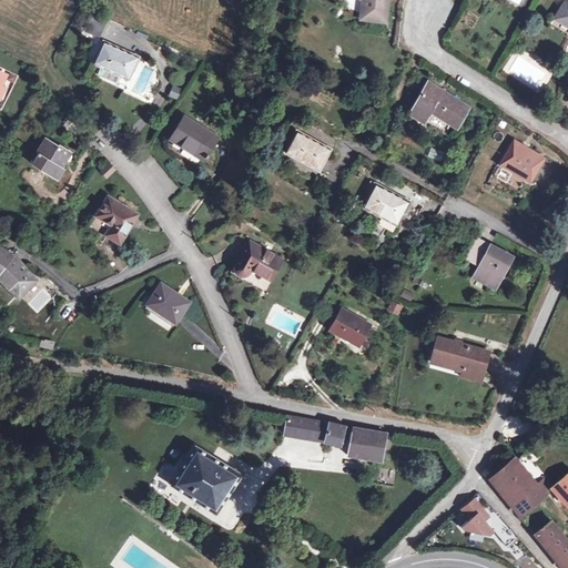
[(363,0),(362,18),(385,20),(387,0),(363,0)]
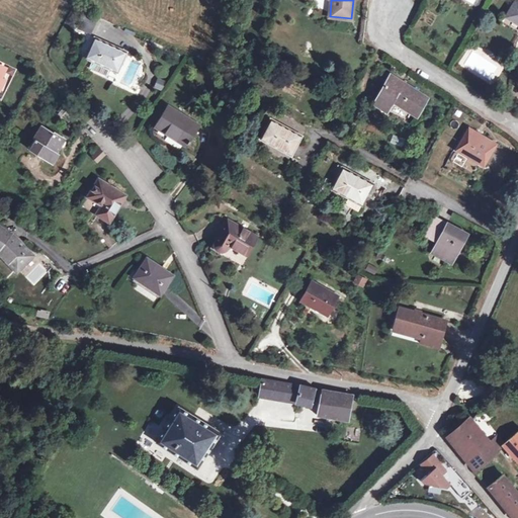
[(517,0),(516,0),(506,16),(517,23),(517,0)]
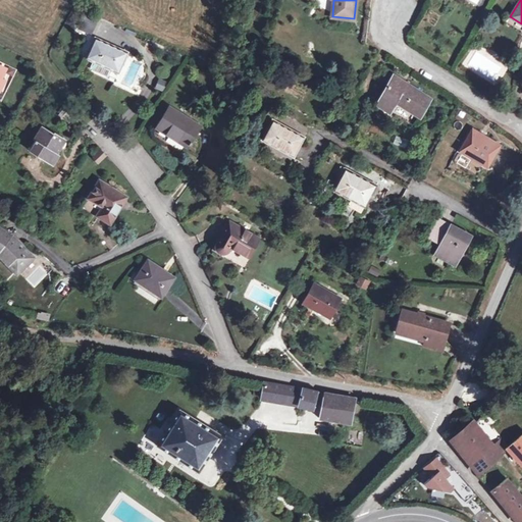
[(86,11),(80,24),(93,31),(99,17),(86,11)]
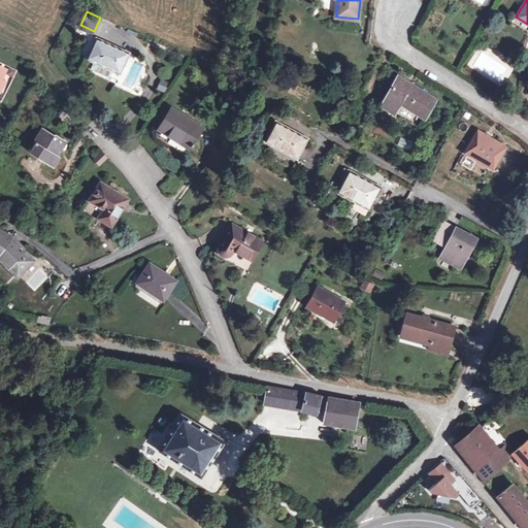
[(80,25),(78,29),(92,35),(94,31),(80,25)]
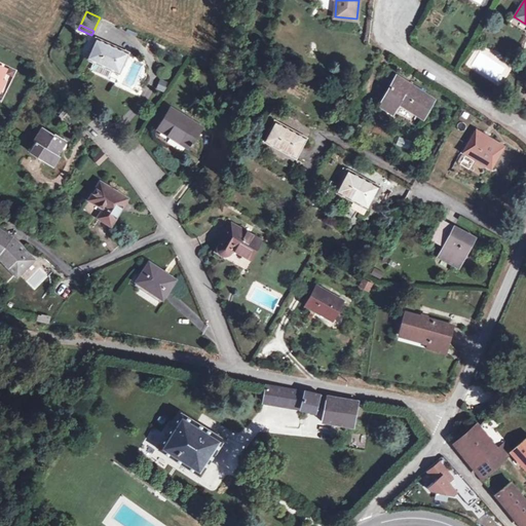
[(96,38),(86,59),(94,62),(112,70),(119,73),(128,52),(96,38)]
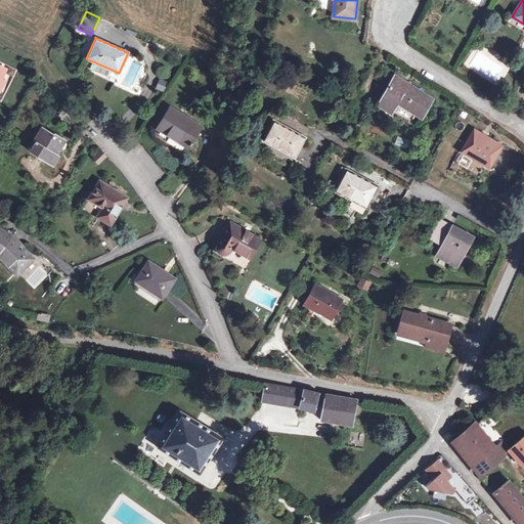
[(112,70),(93,61),(90,69),(107,77),(112,70)]
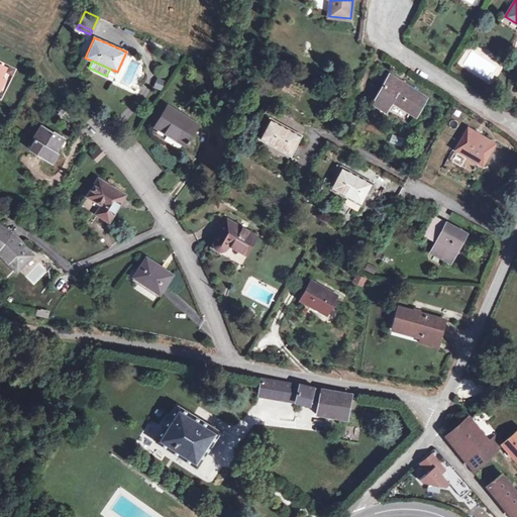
[(389,77),(373,105),(385,112),(391,102),(416,116),(426,98),(389,77)]
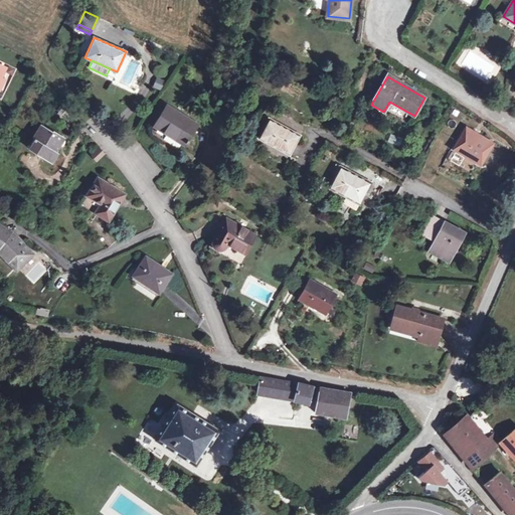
[(164,80),(157,78),(154,86),(161,90),(164,80)]
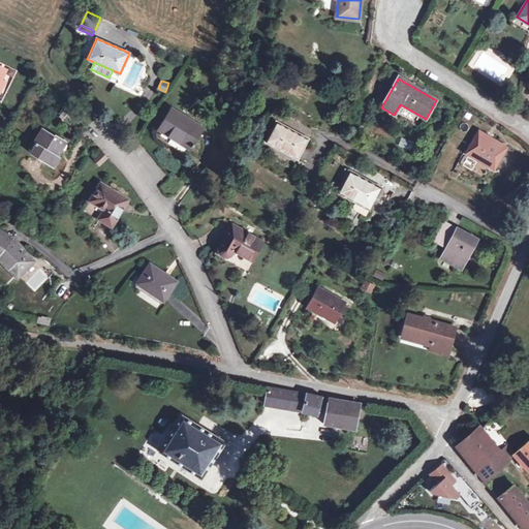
[(172,109),(159,128),(190,149),(203,128),(172,109)]
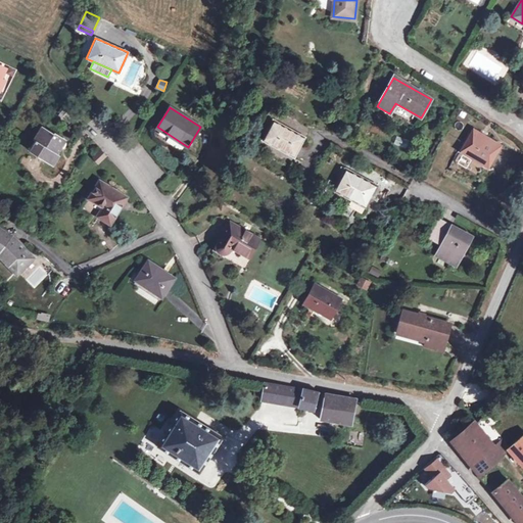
[(273,121),(264,139),(294,156),(304,137),(273,121)]
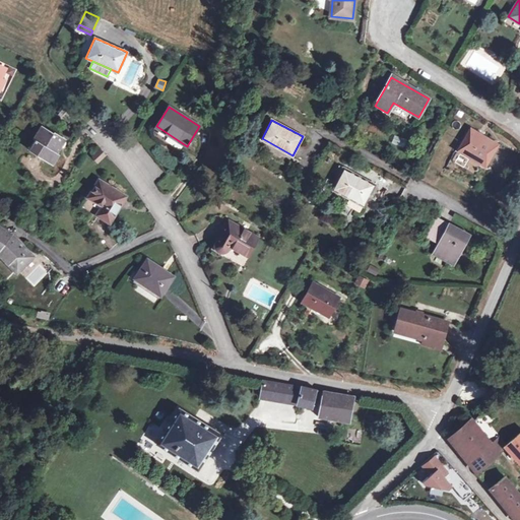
[(44,126),(28,149),(52,165),(59,153),(57,152),(60,148),(57,146),(63,137),(56,132),(55,133),(44,126)]
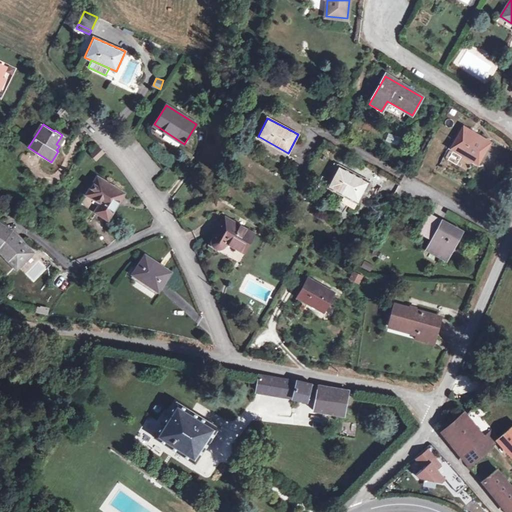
[(463,126),(451,148),(478,164),(490,142),(463,126)]
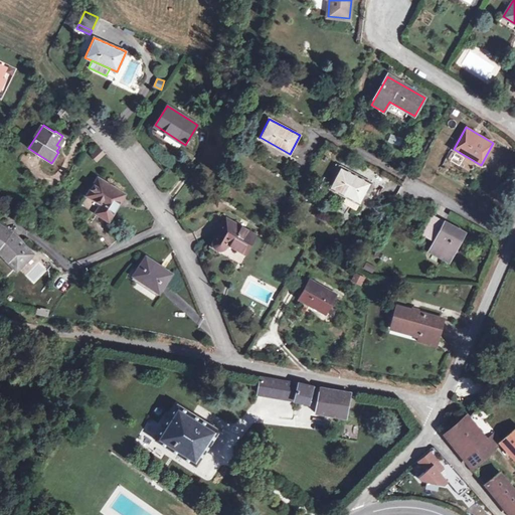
[(65,138),(62,136),(56,145),(59,147),(65,138)]
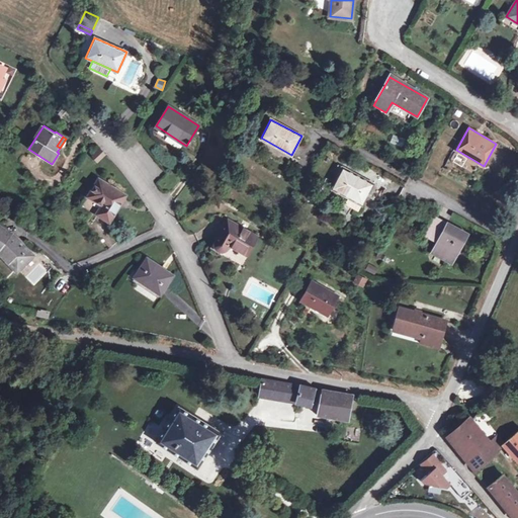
[(104,155),(99,150),(92,156),(97,161),(104,155)]
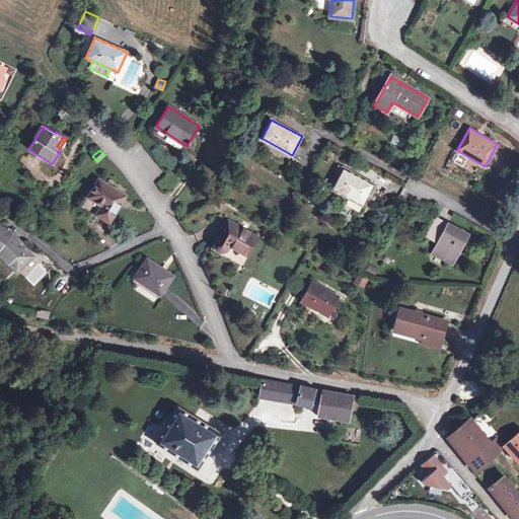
[(344,167),(331,188),(362,205),(374,184),(344,167)]
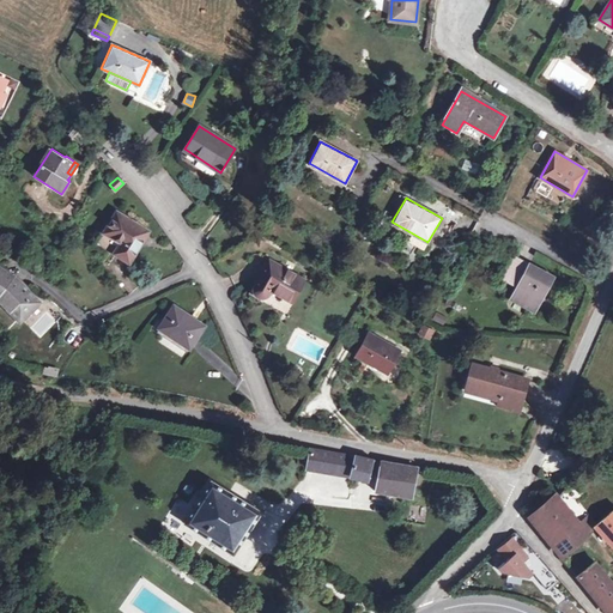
[(116,213),(104,232),(121,242),(115,253),(129,261),(147,231),(116,213)]
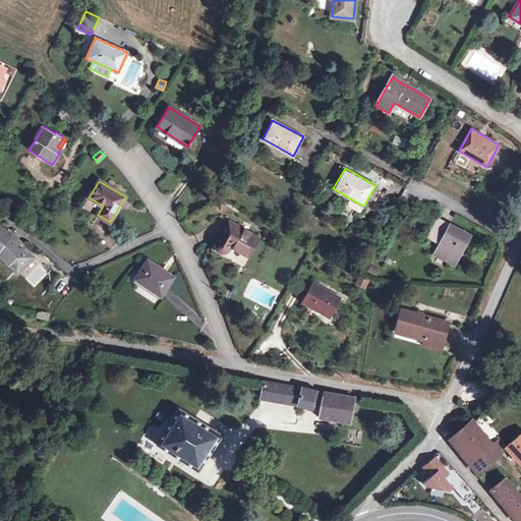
[(441,243),(450,225),(439,219),(428,236),(441,243)]
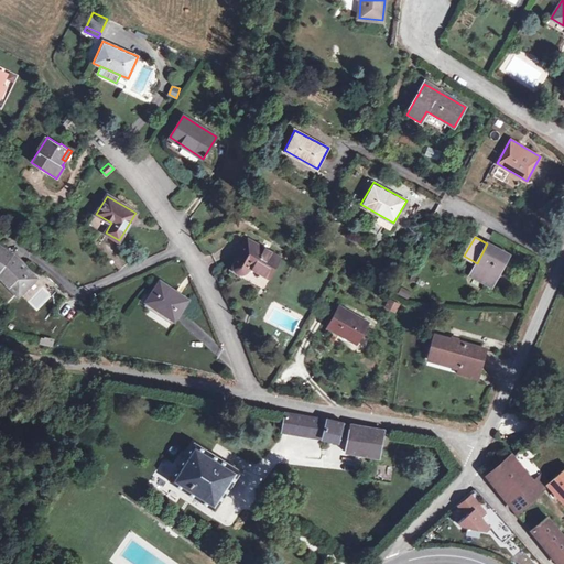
[(235,262),(235,268),(236,270),(238,273),(242,273),(246,271),(249,267),(268,277),(280,258),(248,239),(235,262)]
